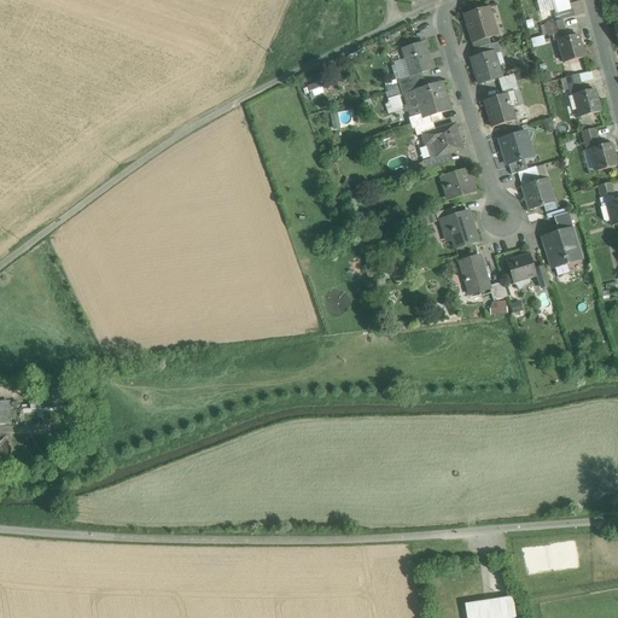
[(540,0),(541,1),(537,3),(541,15),(554,11),(555,13),(571,10),(570,5),(567,0),(540,0)]
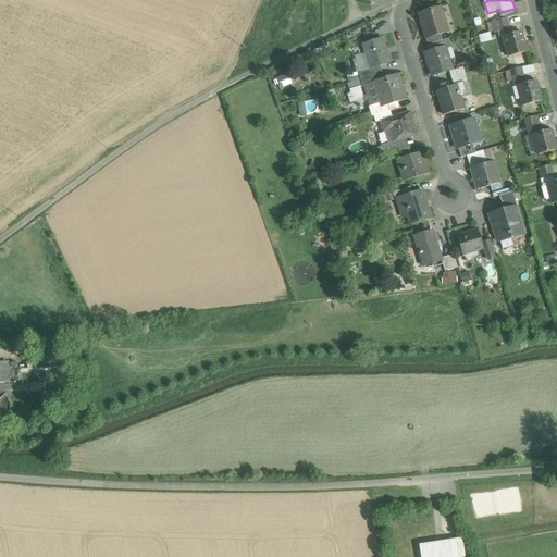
[(523,1),(514,4),(515,9),(517,15),(527,13),(523,1)]
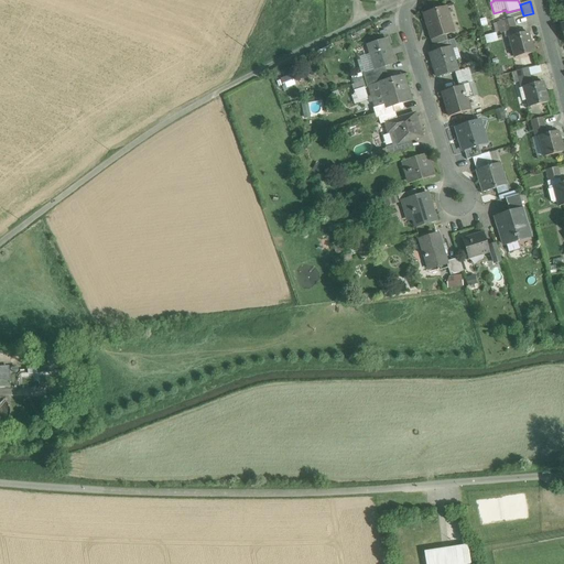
[(445,8),(424,14),(432,38),(432,40),(445,35),(453,33),(445,8)]
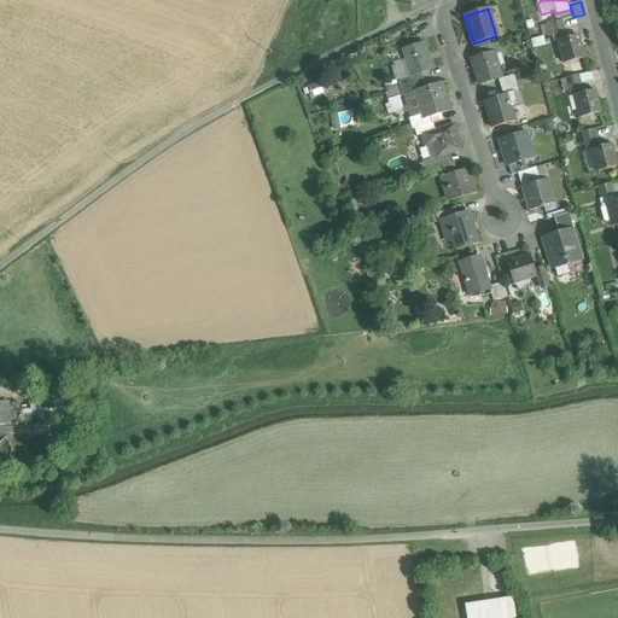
[(571,10),(555,13),(557,22),(561,21),(573,17),(571,10)]
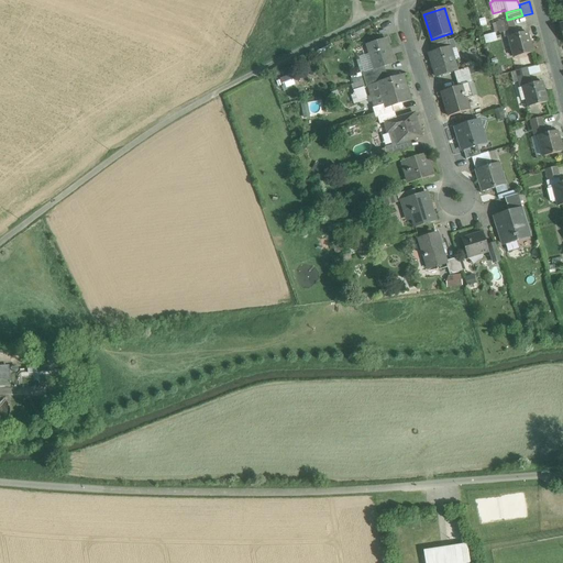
[(504,32),(515,30),(511,19),(507,20),(497,23),(499,33),(504,32)]
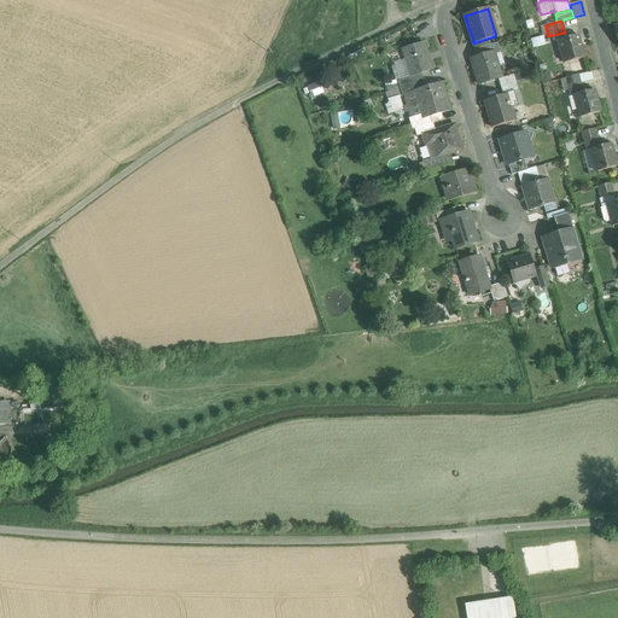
[(532,46),(544,45),(543,35),(531,38),(532,46)]
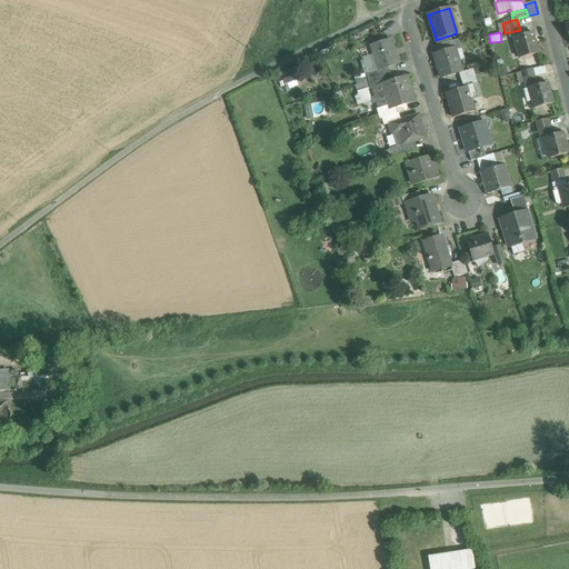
[(521,36),(513,38),(519,58),(538,53),(535,42),(532,33),(532,32),(521,36)]
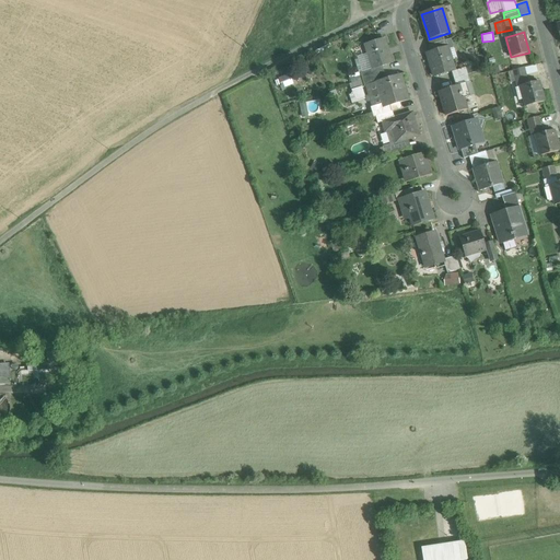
[(442,35),(429,39),(429,37),(427,38),(429,46),(444,42),(442,35)]
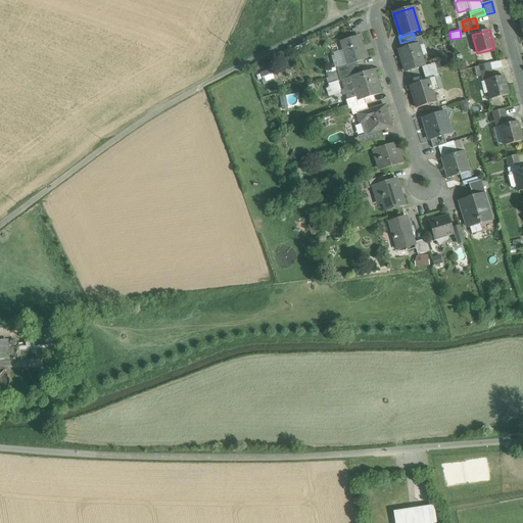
[(359,37),(340,42),(347,64),(347,65),(357,62),(366,59),(359,37)]
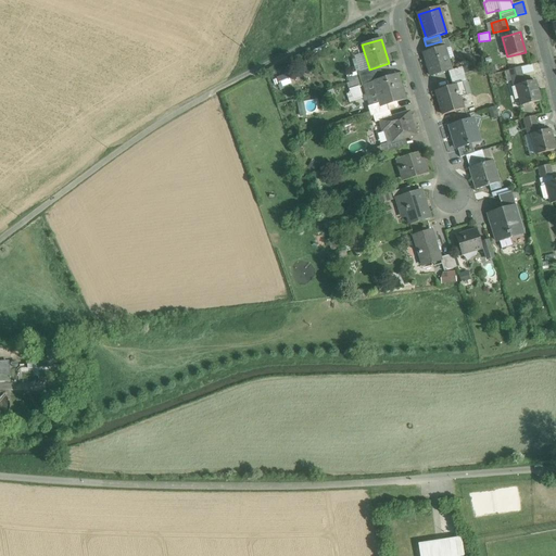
[(441,41),(426,46),(428,52),(443,47),(441,41)]
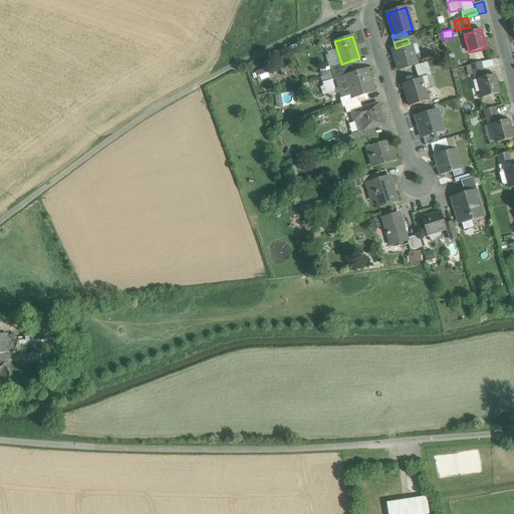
[(396,48),(392,49),(398,70),(417,64),(411,43),(410,43),(396,48)]
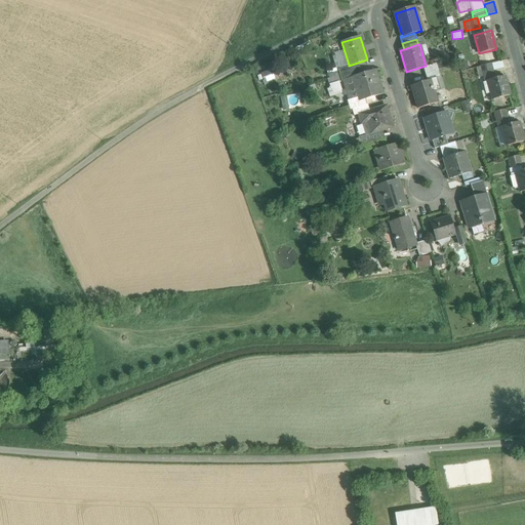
[(482,62),(493,58),(492,53),(481,56),(482,62)]
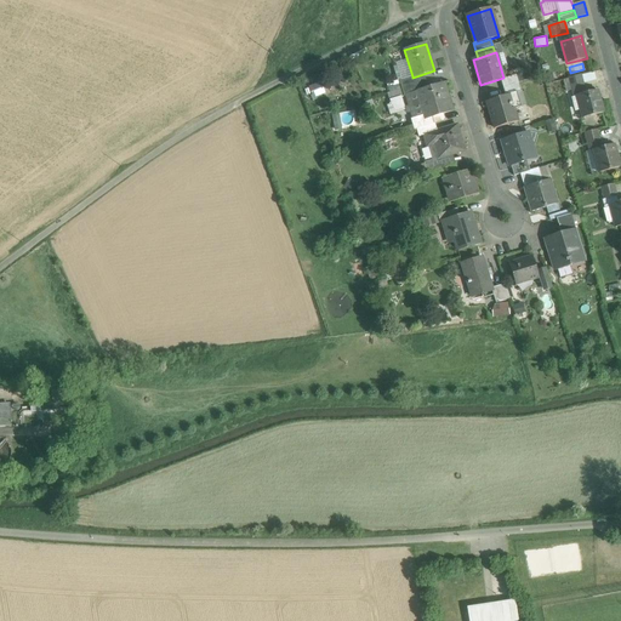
[(423,74),(412,78),(412,77),(399,81),(402,89),(426,81),(423,74)]
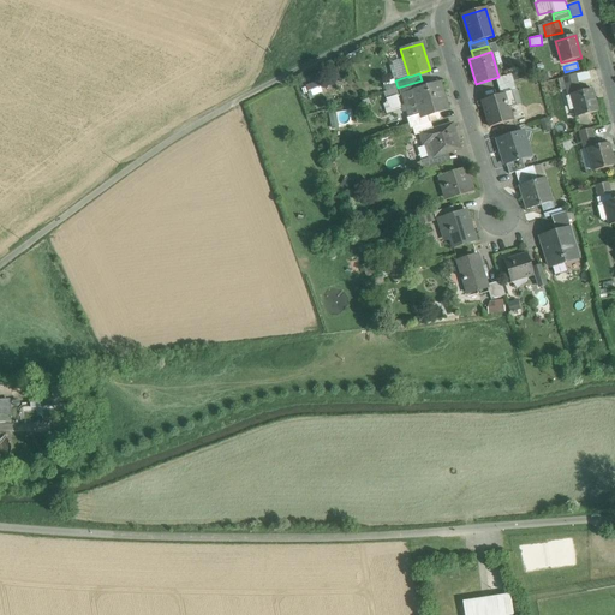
[(512,75),(496,79),(499,88),(513,83),(514,83),(512,75)]
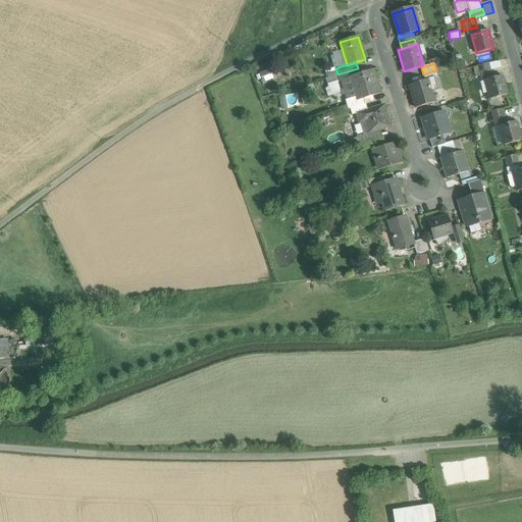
[(488,63),(478,66),(480,75),(490,73),(488,63)]
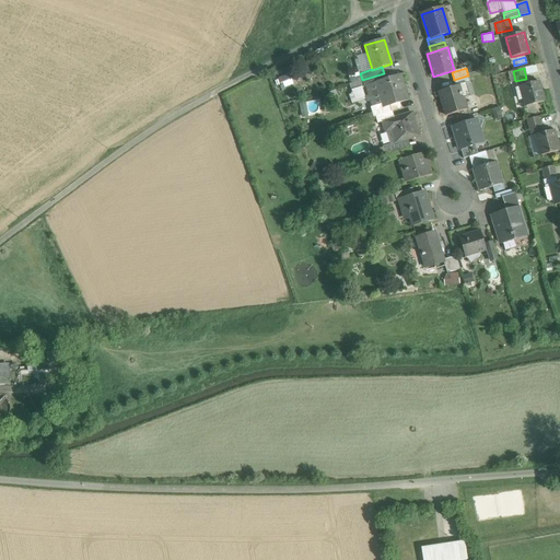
[(289,73),(278,78),(282,88),(293,83),(289,73)]
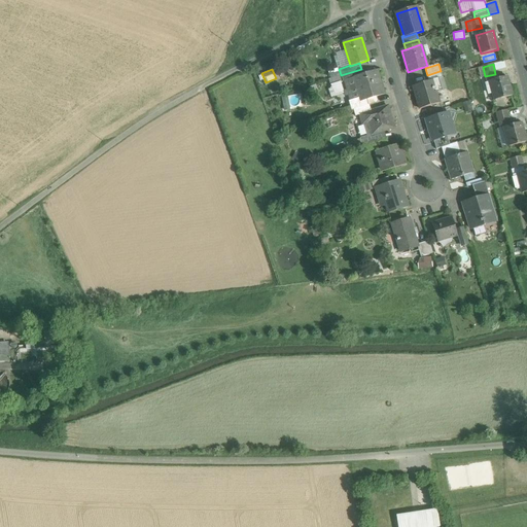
[(361,69),(341,75),(343,82),(345,81),(353,78),(363,75),(361,69)]
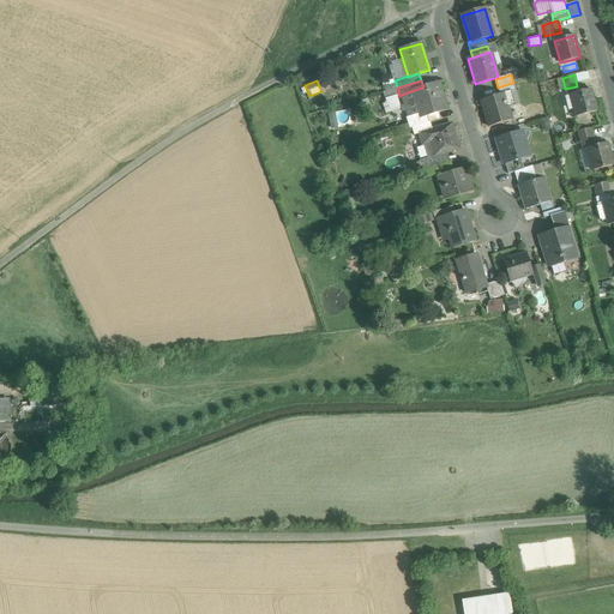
[(423,88),(411,91),(402,95),(409,118),(417,115),(417,118),(420,118),(420,119),(428,116),(447,110),(439,83),(423,88)]
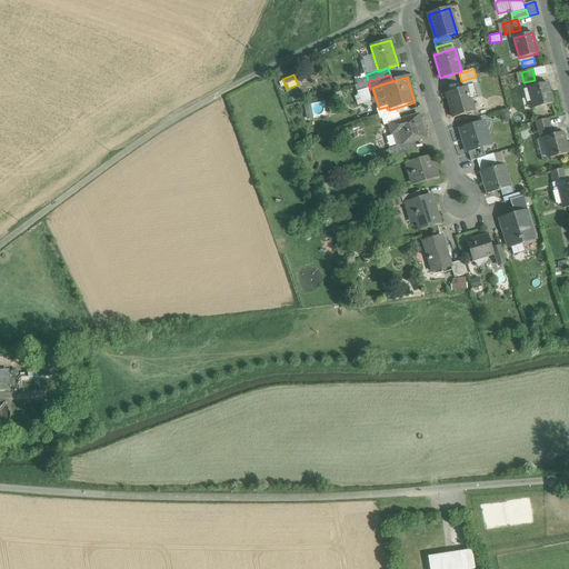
[(461,81),(463,88),(473,85),(473,86),(478,85),(476,77),(475,77),(461,81)]
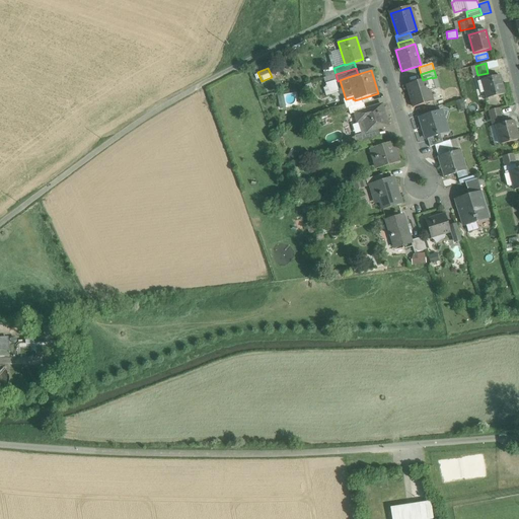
[(490,78),(483,80),(487,99),(504,94),(502,84),(501,84),(499,76),(490,78)]
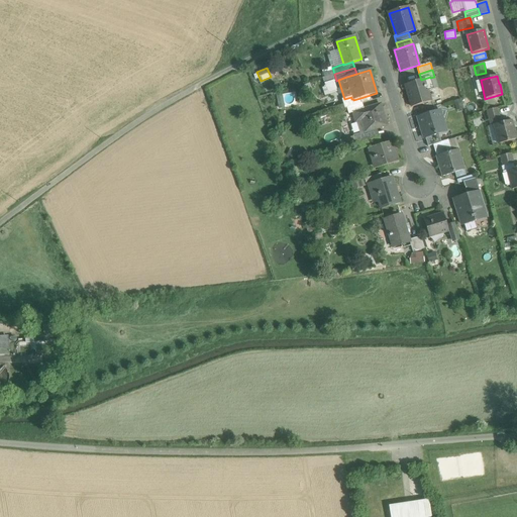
[(421,80),(405,85),(412,107),(431,101),(428,91),(434,89),(430,78),(430,77),(421,80)]
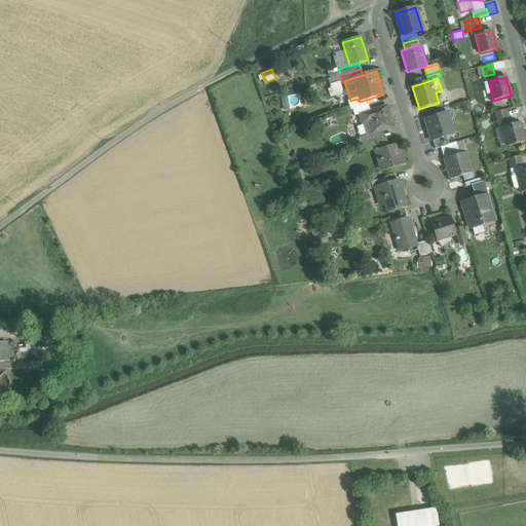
[(301,95),(288,97),(291,109),(303,107),(301,95)]
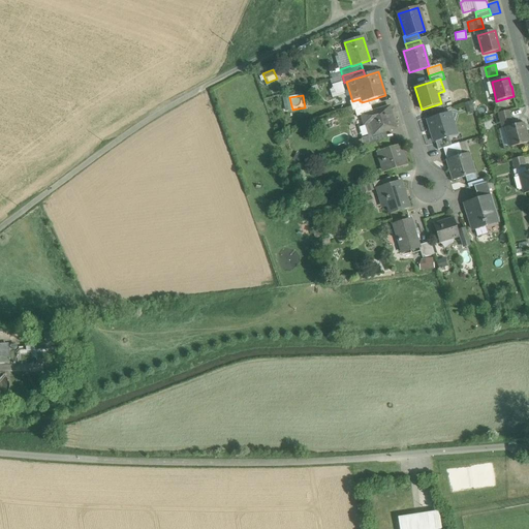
[(369,100),(362,102),(362,101),(360,101),(360,99),(352,101),(349,102),(352,112),(354,111),(370,106),(369,100)]
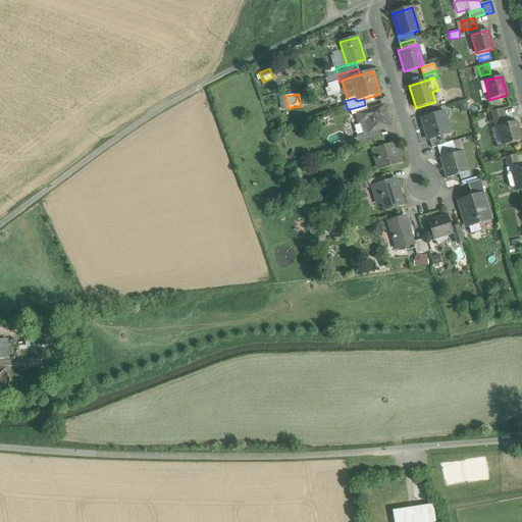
[(365,105),(350,109),(352,116),(357,114),(356,113),(367,110),(365,105)]
